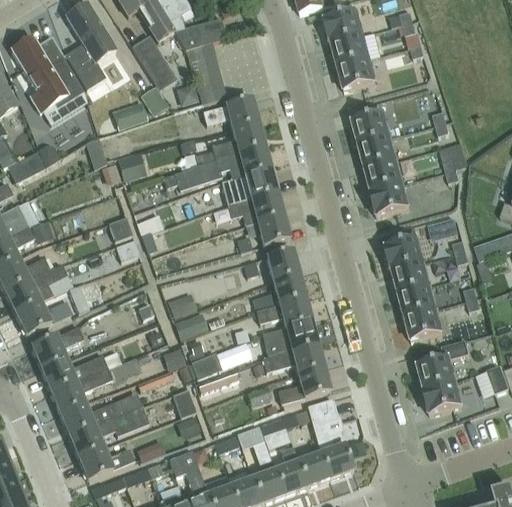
[(117,0),(121,6),(128,17),(138,11),(157,42),(173,32),(154,0),(148,3),(146,0),(117,0)]
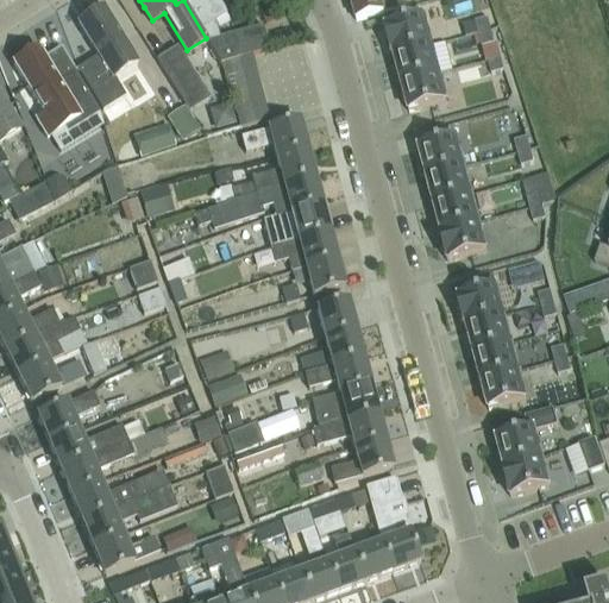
[(227,10),(220,0),(186,0),(208,36),(218,33),(214,18),(227,10)]
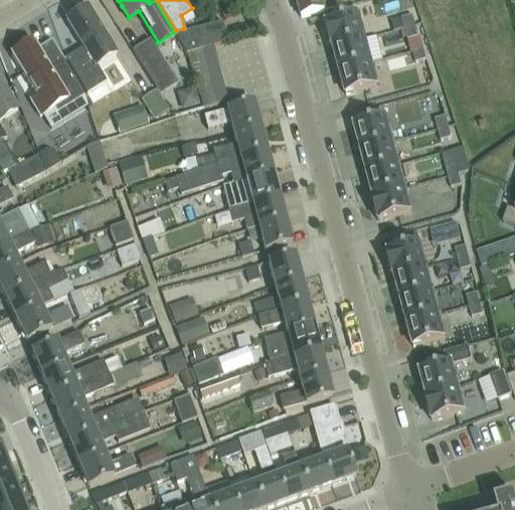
[(227,0),(218,5),(224,17),(237,10),(232,0),(227,0)]
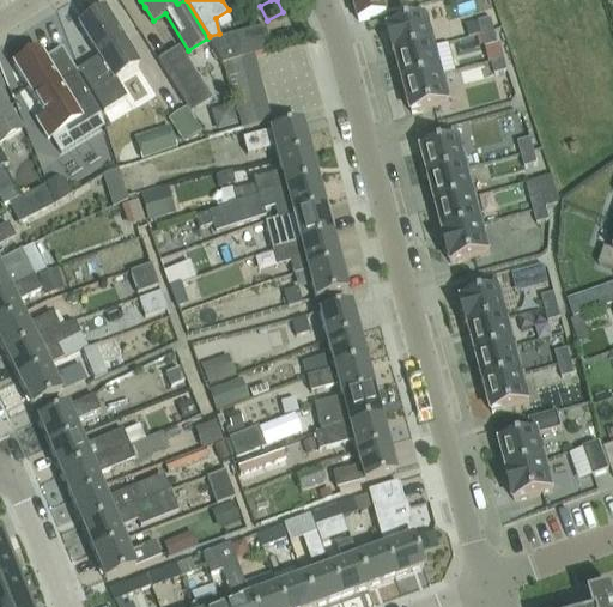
[(354,0),(359,17),(387,10),(383,0),(354,0)]
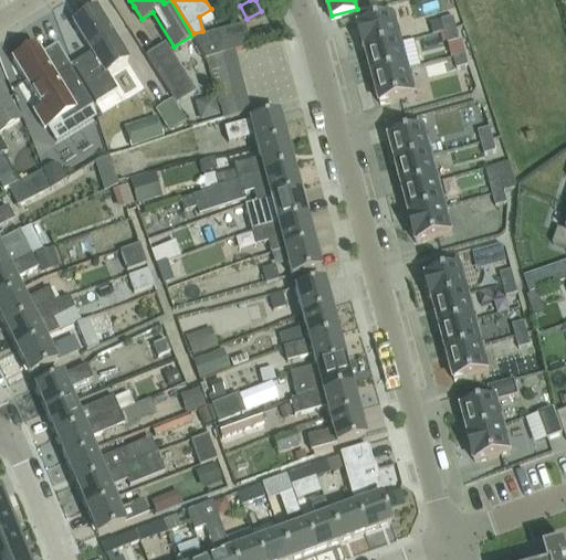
[(73,19),(91,48),(71,61),(95,101),(117,86),(107,70),(128,57),(96,4),(73,19)]
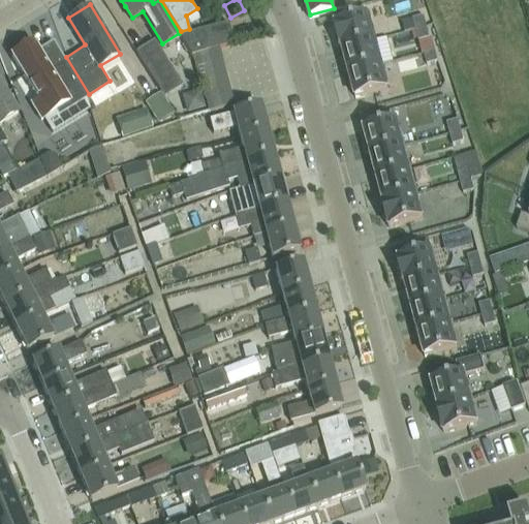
[(342,47),(374,37),(368,12),(336,22),(336,23),(335,23),(337,32),(335,33),(338,44),(340,43),(341,45),(342,44),(342,47)]
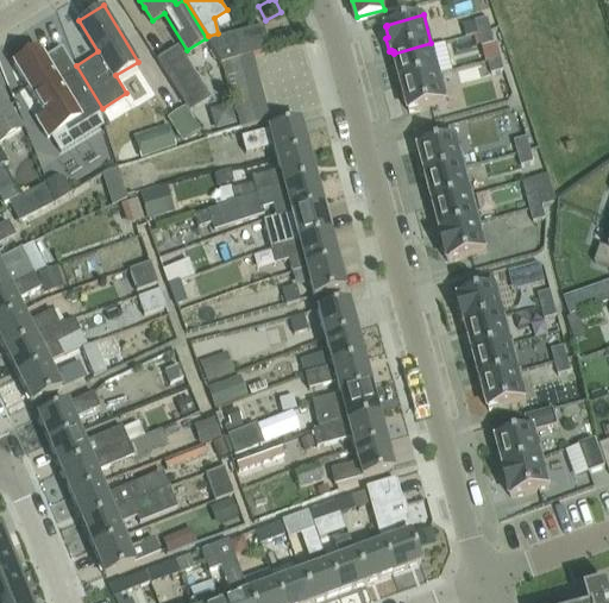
[(475,18),(478,31),(491,27),(488,16),(475,18)]
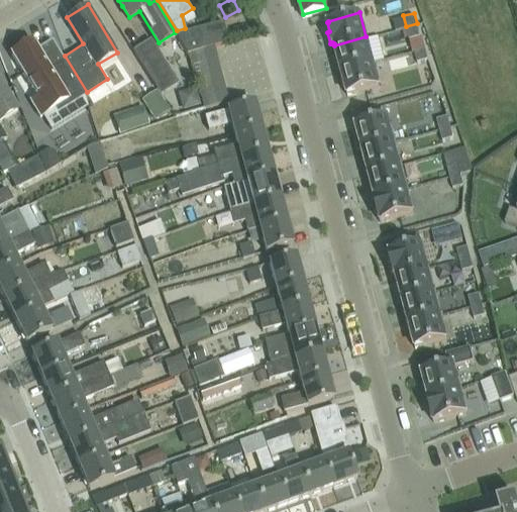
[(403,15),(394,18),(396,28),(406,26),(403,15)]
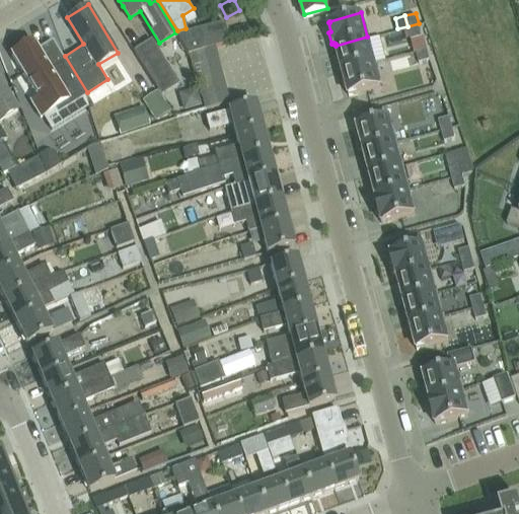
[(229,40),(224,18),(186,28),(177,30),(176,30),(187,49),(188,52),(192,51),(214,44),(229,40)]
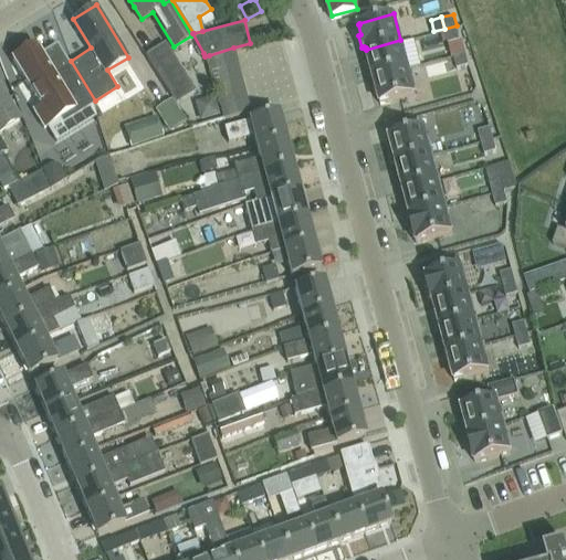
[(459,38),(457,25),(444,29),(448,41),(459,38)]
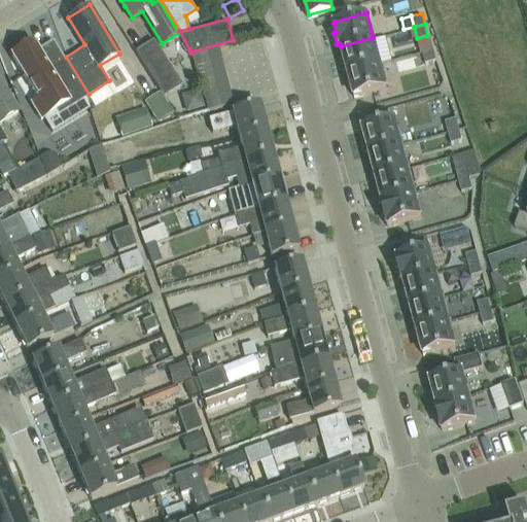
[(135,47),(161,89),(163,93),(173,87),(182,81),(153,36),(135,47)]
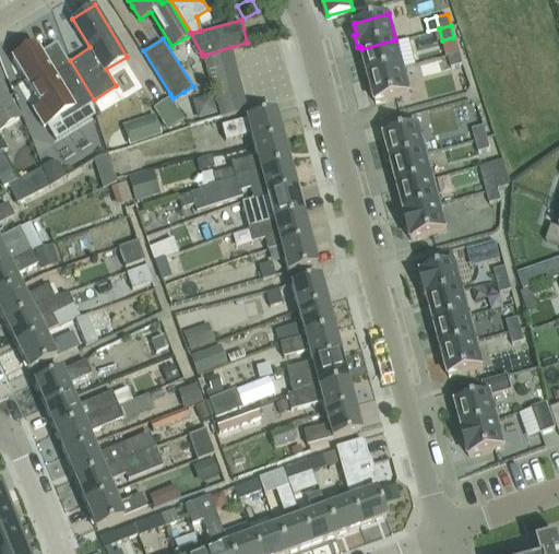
[(368,72),(368,74),(403,66),(395,39),(361,49),(365,60),(363,61),(365,73),(368,72)]
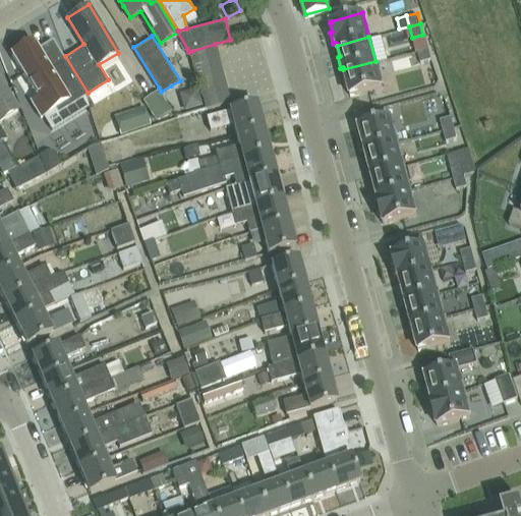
[(33,39),(11,51),(22,68),(29,78),(38,93),(30,98),(41,114),(42,113),(51,128),(87,107),(84,93),(63,58),(62,56),(52,39),(38,47),(33,39)]
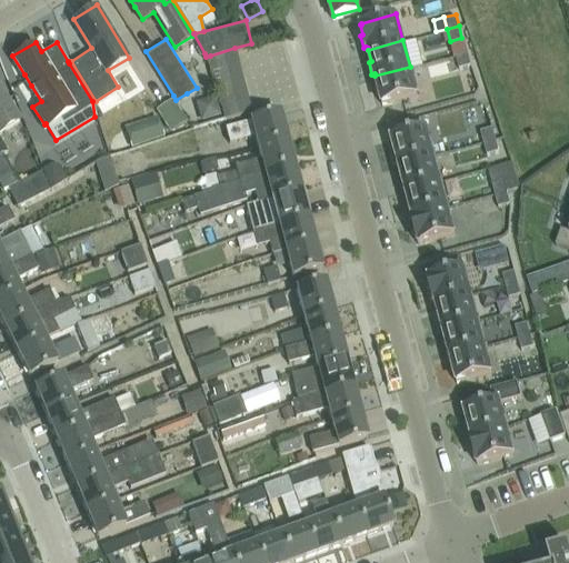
[(239,63),(235,48),(210,56),(213,70),(239,63)]
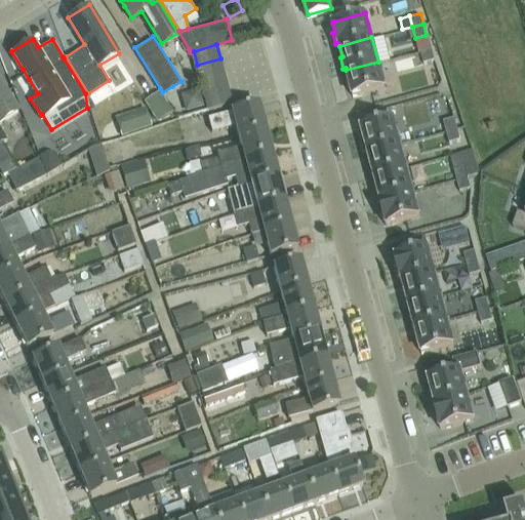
[(432,47),(421,50),(423,61),(435,57),(432,47)]
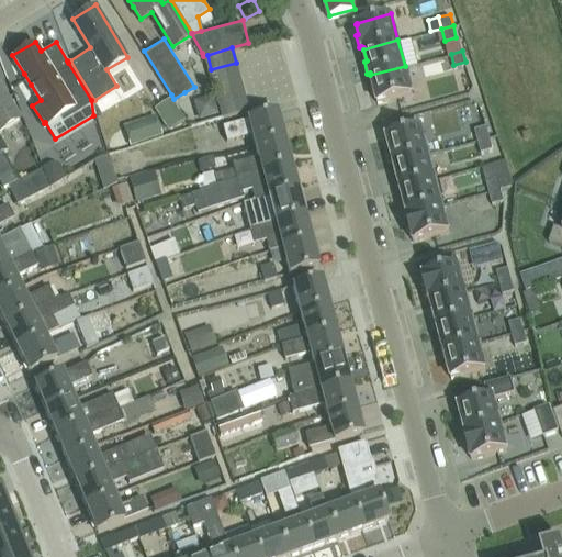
[(239,78),(236,63),(211,69),(215,85),(239,78)]
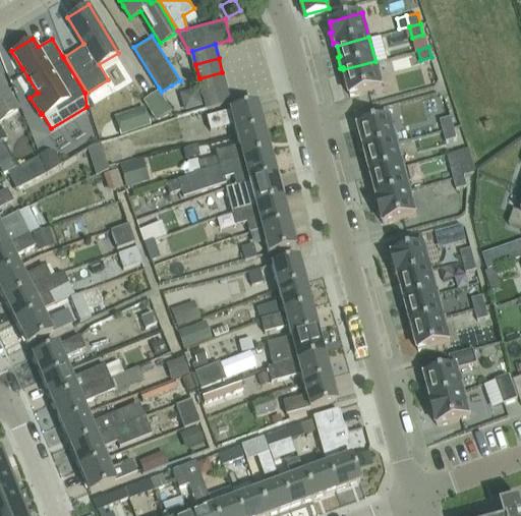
[(130,81),(143,73),(135,60),(122,68),(130,81)]
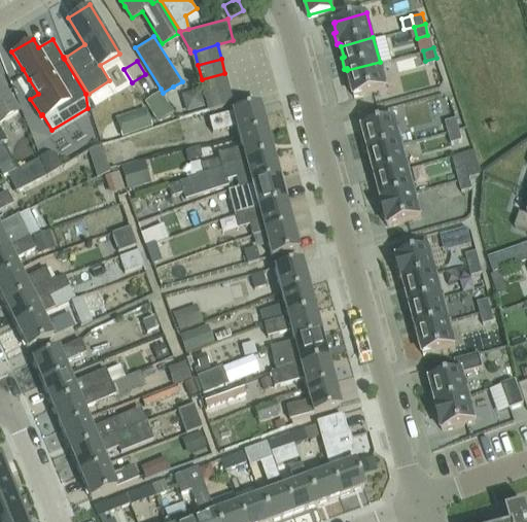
[(354,95),(374,90),(386,85),(380,62),(347,70),(348,72),(345,73),(348,83),(351,82),(354,95)]
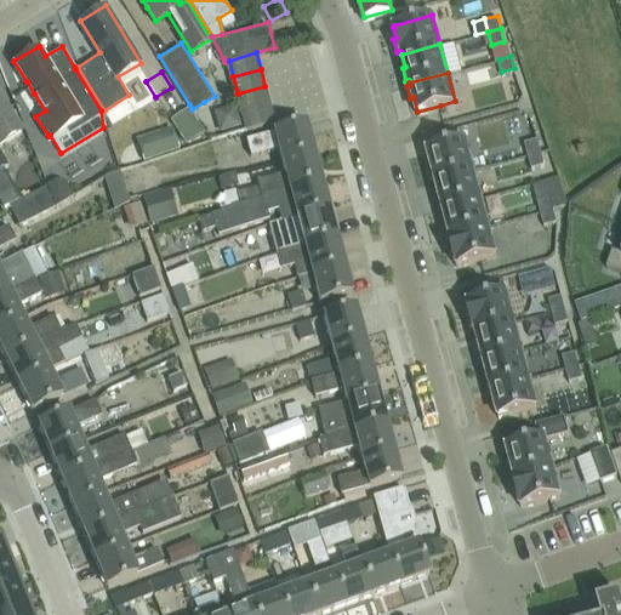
[(134,113),(147,94),(135,86),(123,106),(134,113)]
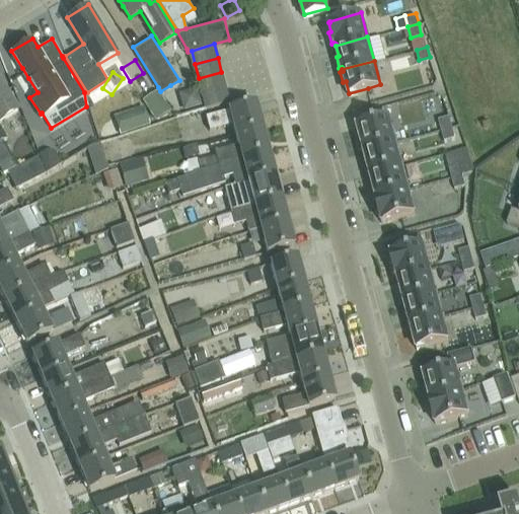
[(225,85),(221,72),(199,78),(202,91),(225,85)]
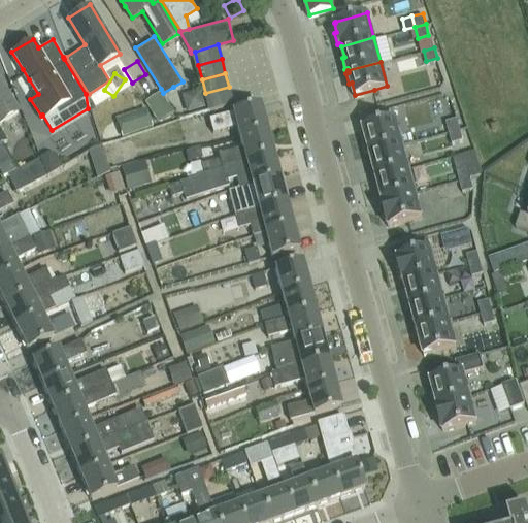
[(0,141),(7,137),(0,127),(0,123),(19,111),(0,82),(0,141)]
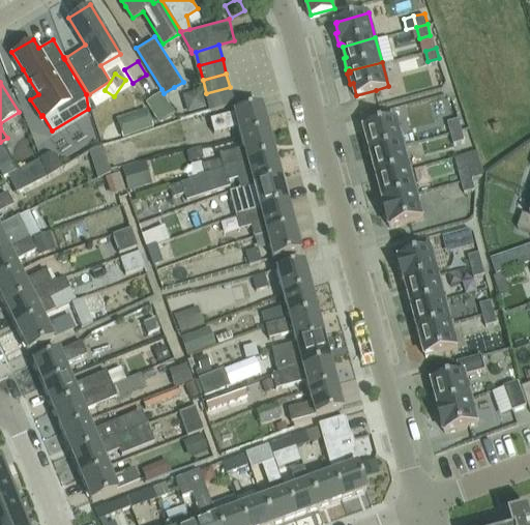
[(233,100),(230,87),(206,93),(210,107),(233,100)]
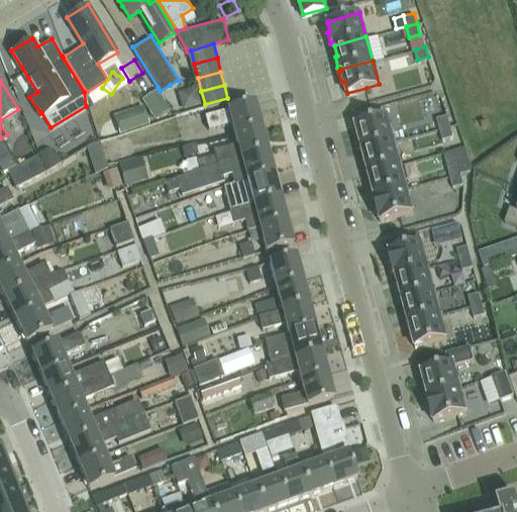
[(158,87),(141,97),(153,117),(171,107),(160,91),(158,87)]
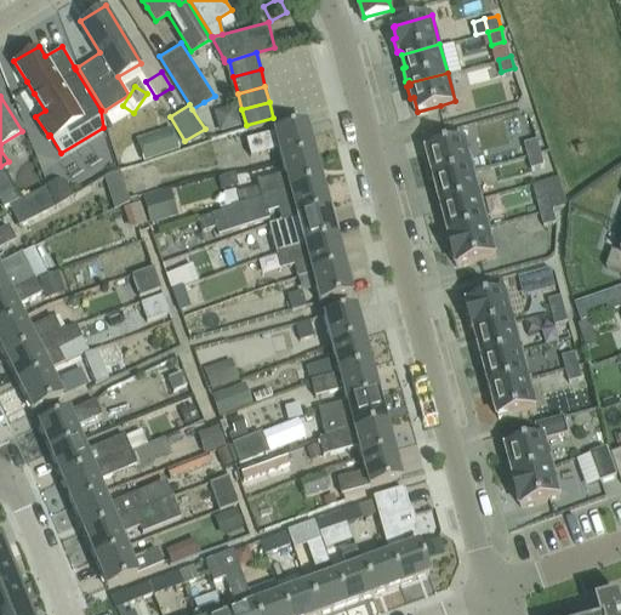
[(273,130),(273,129),(246,135),(250,151),(277,144),(280,157),(313,149),(305,120),(273,130)]
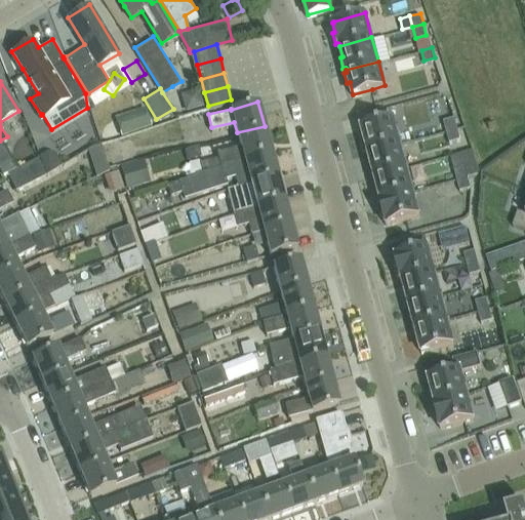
[(120,133),(137,128),(131,109),(114,114),(120,133)]
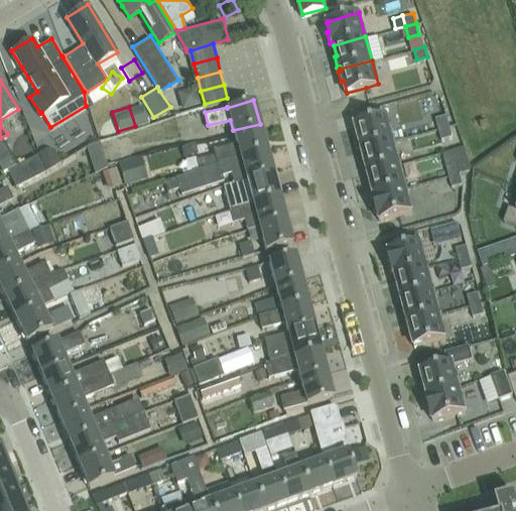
[(438,127),(449,125),(446,114),(436,117),(438,127)]
